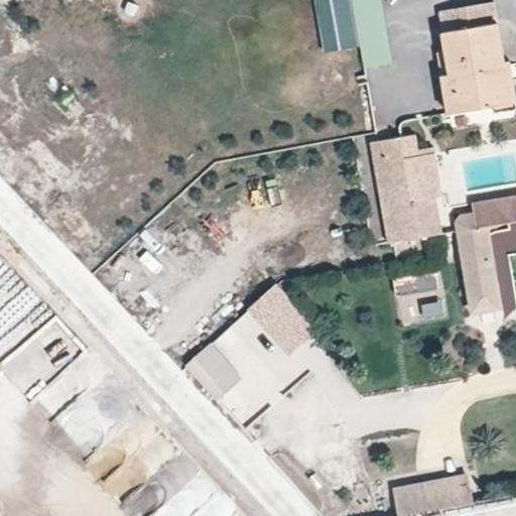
[(380,0),(352,0),(363,68),(390,63),(380,0)]
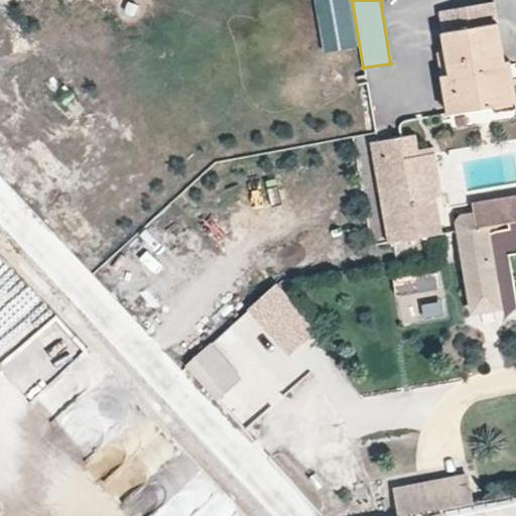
[(449,112),(499,104),(492,61),(504,59),(498,21),(495,20),(492,0),(441,9),(445,32),(441,32),(449,73),(443,75),(449,112)]
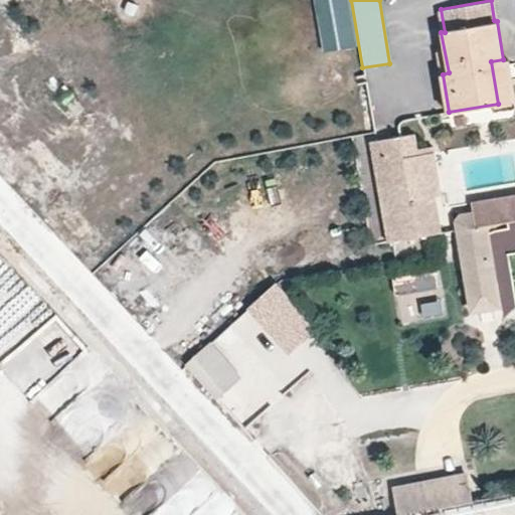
[(499,114),(514,109),(514,99),(510,58),(503,59),(491,61),(498,104),(499,114)]
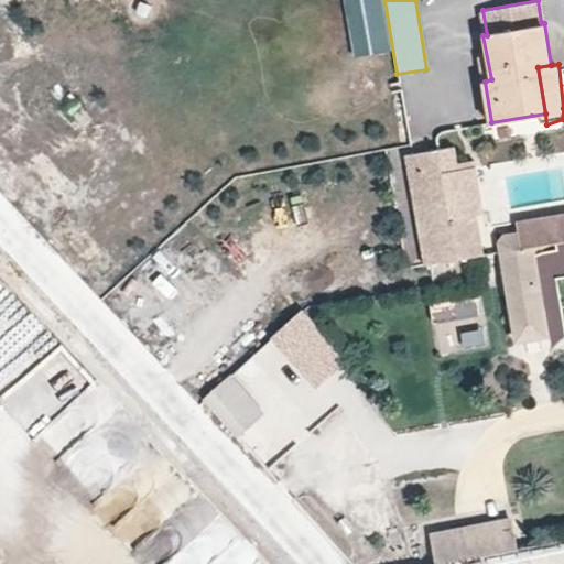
[(456,149),(407,158),(424,268),(457,262),(451,224),(477,220),(485,219),(476,161),(457,164),(456,149)]
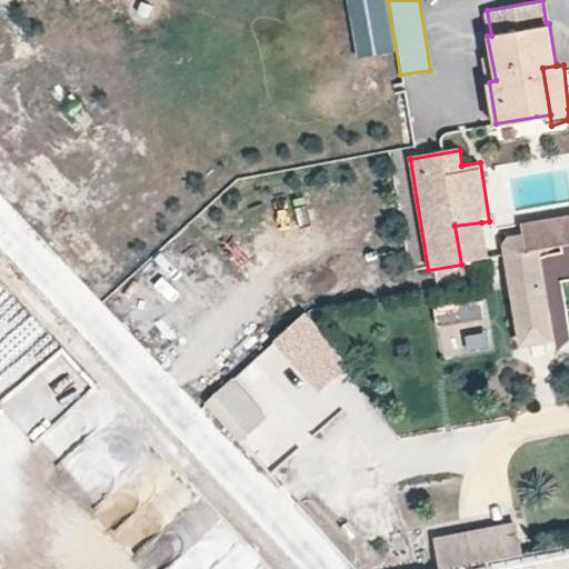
[(539,251),(568,246),(568,218),(519,226),(520,231),(505,236),(501,246),(520,351),(555,346),(539,251)]
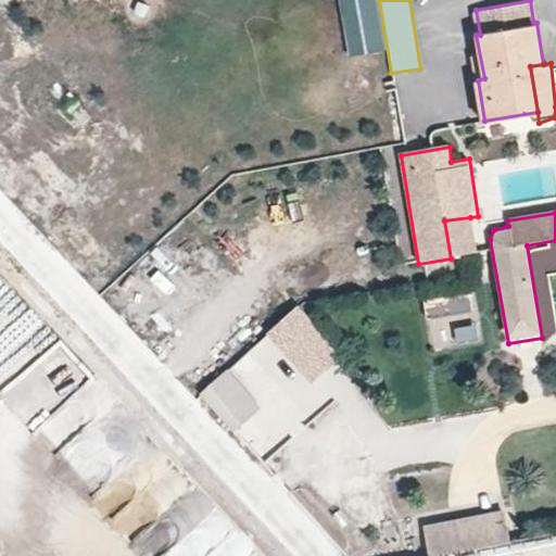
[(470,217),(444,220),(451,258),(475,255),(470,217)]
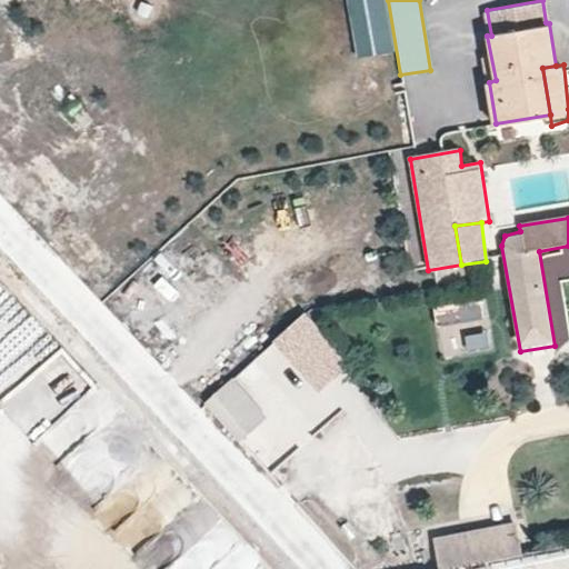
[(481,297),(431,309),(443,359),(493,347),(481,297)]
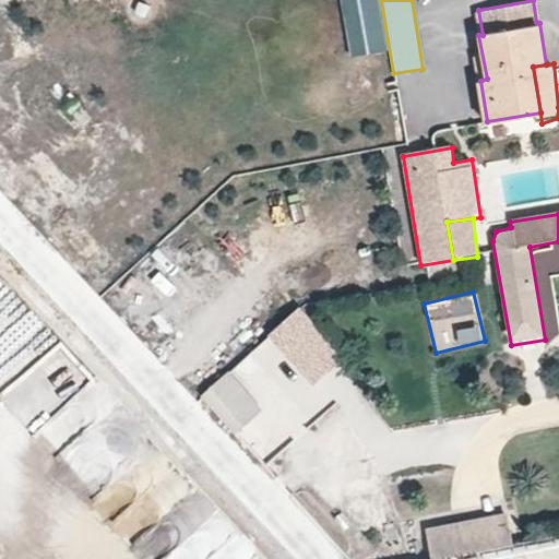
[(219,377),(191,402),(224,438),(252,412),(219,377)]
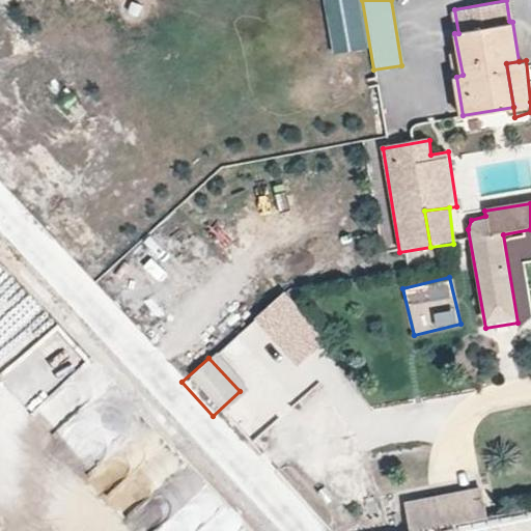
[(404,501),(410,530),(415,530),(484,519),(478,487),(404,501)]
